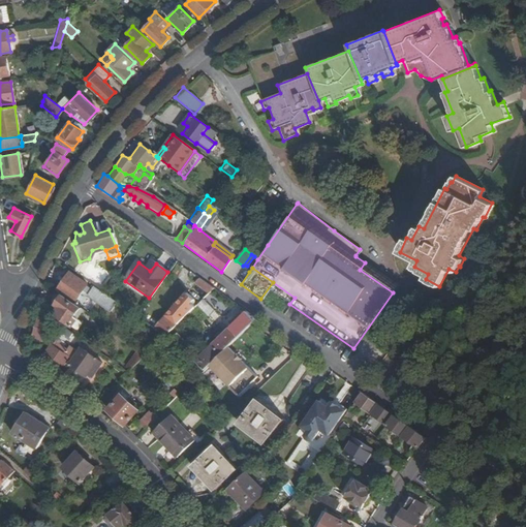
[(55,290),(60,295),(71,303),(85,285),(67,273),(55,290)]
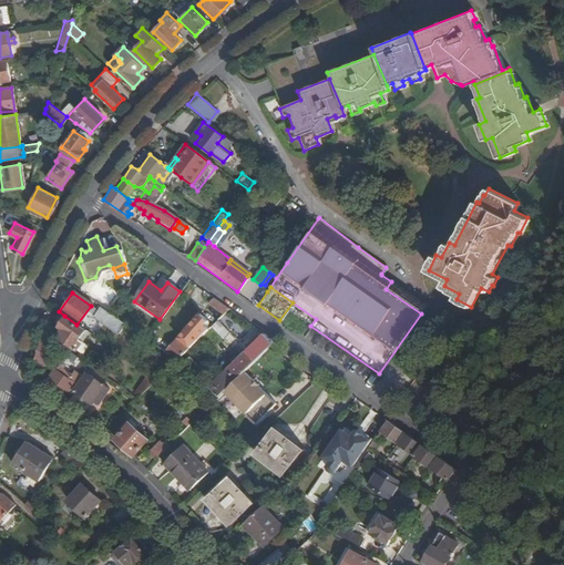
[(216,320),(227,309),(212,298),(206,304),(218,312),(207,322),(211,326),(216,320)]
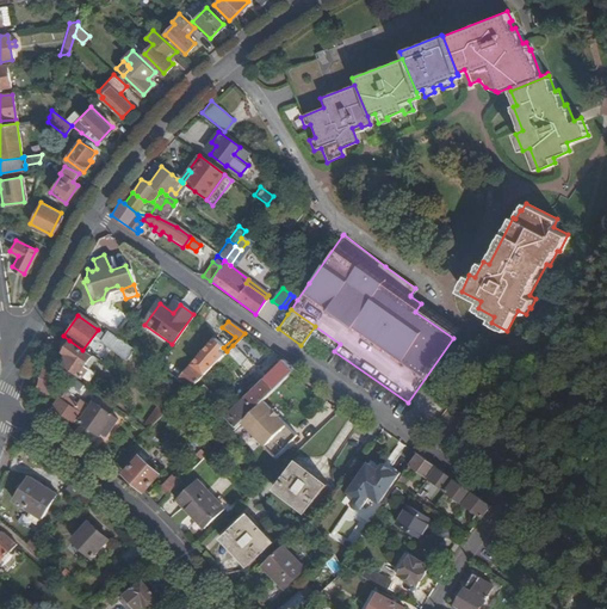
[(132,348),(106,328),(99,339),(125,358),(132,348)]
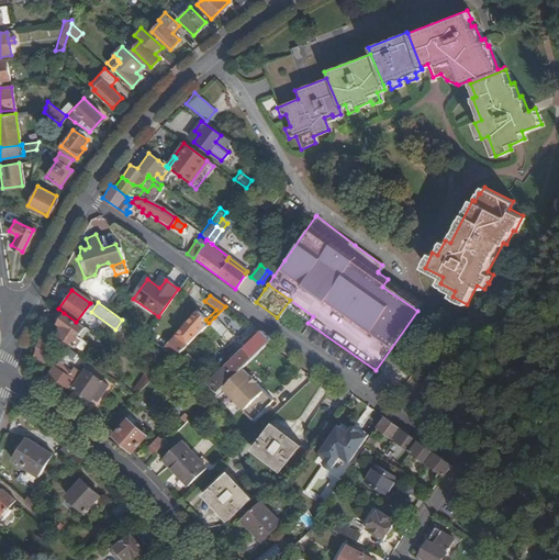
[(166,351),(172,357),(204,326),(200,322),(203,317),(202,316),(197,312),(196,311),(160,348),(166,351)]
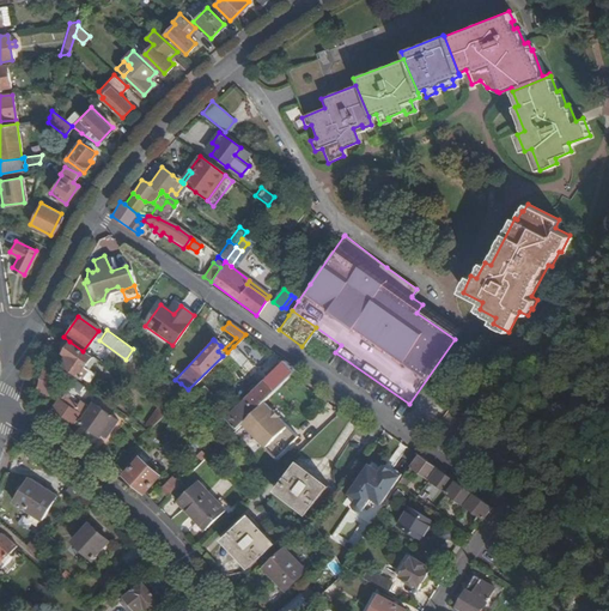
[(85,363),(91,357),(83,351),(69,342),(62,342),(59,346),(59,349),(61,351),(61,354),(65,357),(61,362),(78,374),(85,363)]
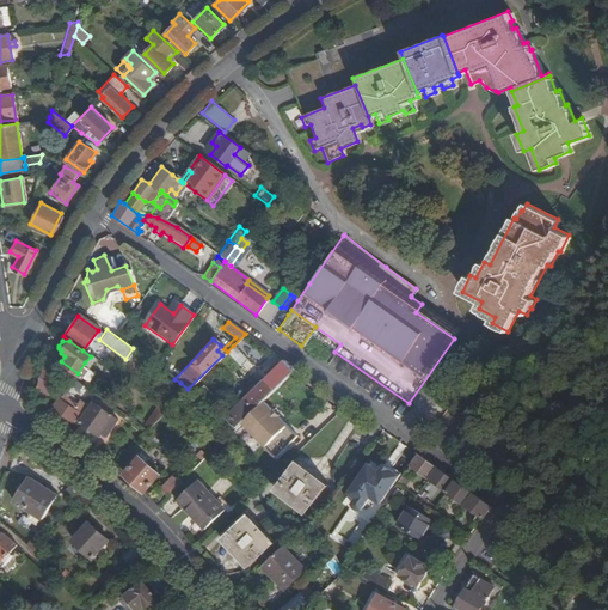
[(245,359),(233,346),(227,352),(225,353),(238,366),(245,359)]
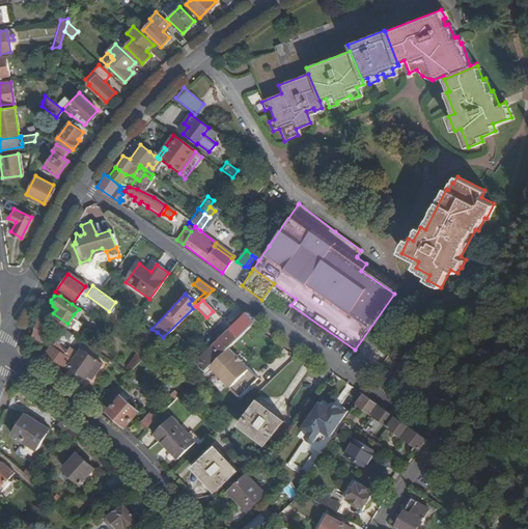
[(48,317),(38,310),(30,338),(45,342),(48,330),(48,327),(46,326),(48,317)]
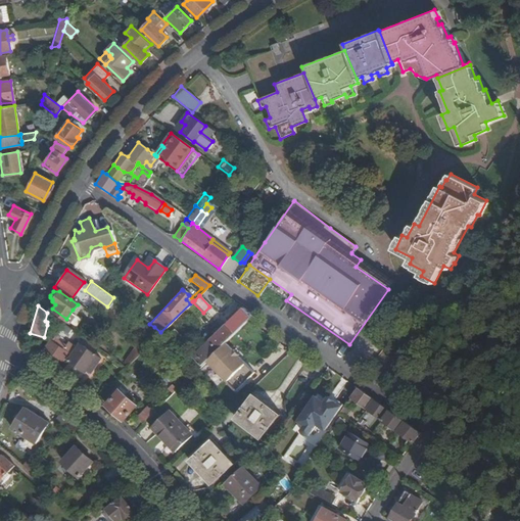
[(224,341),(246,320),(251,315),(241,308),(209,337),(190,356),(191,358),(198,365),(204,360),(205,359),(224,341)]
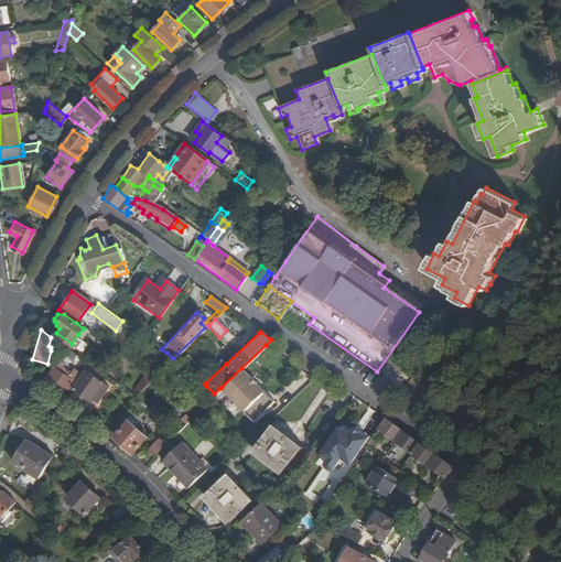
[(83,337),(78,334),(72,344),(75,346),(77,345),(83,337)]
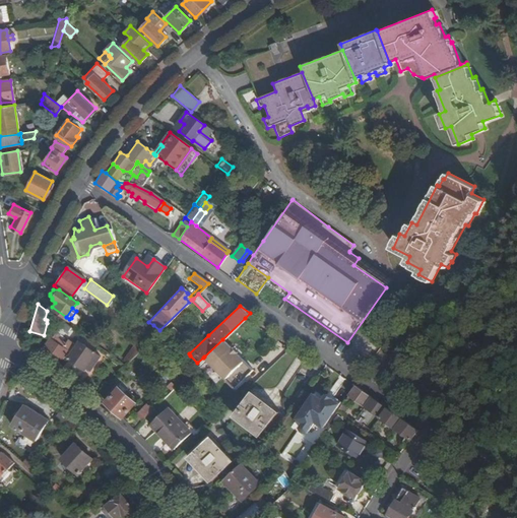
[(81,315),(76,311),(71,318),(75,322),(81,315)]
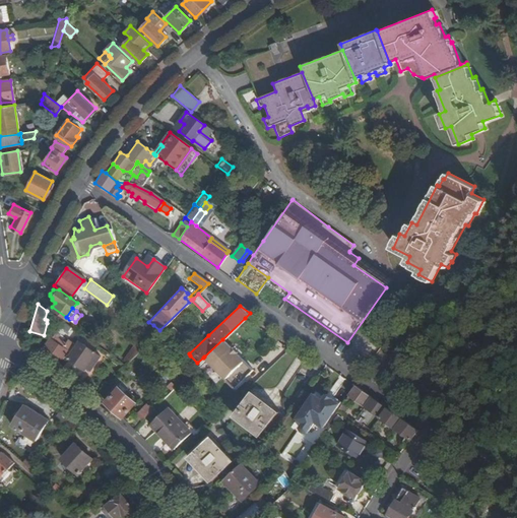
[(190,316),(198,324),(202,320),(195,312),(190,316)]
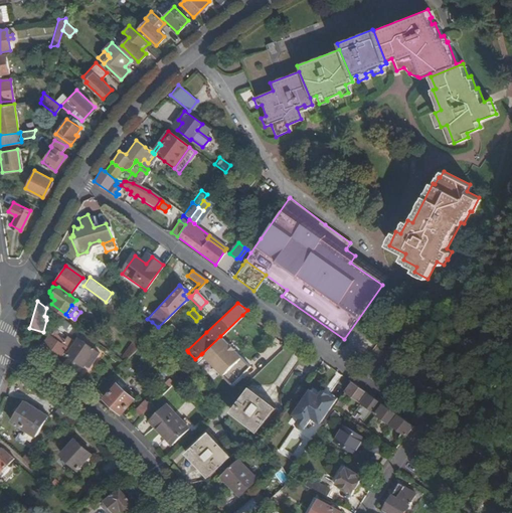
[(70,325),(57,316),(56,319),(54,320),(65,328),(66,326),(68,327),(70,325)]
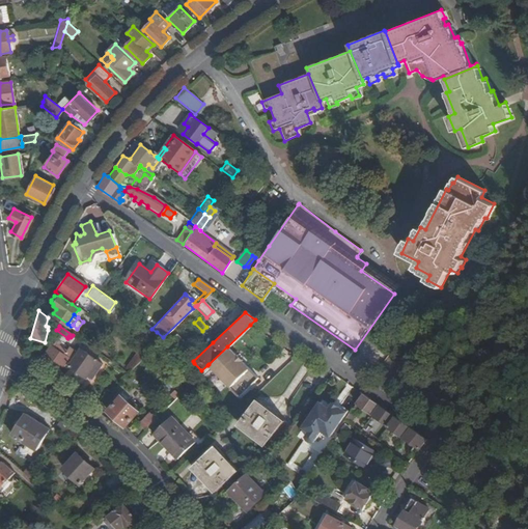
[(157,332),(143,345),(149,351),(163,337),(157,332)]
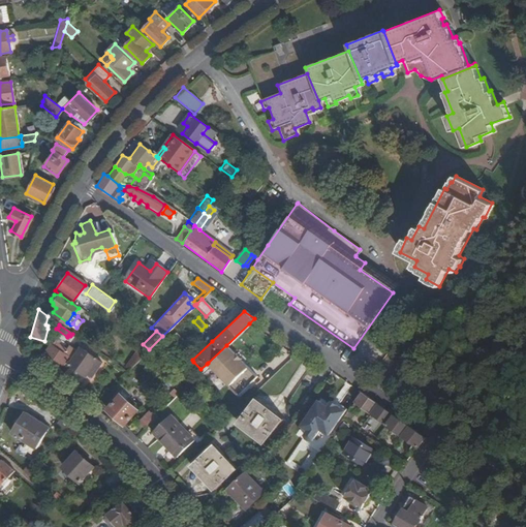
[(43,350),(61,363),(66,355),(55,346),(50,343),(43,350)]
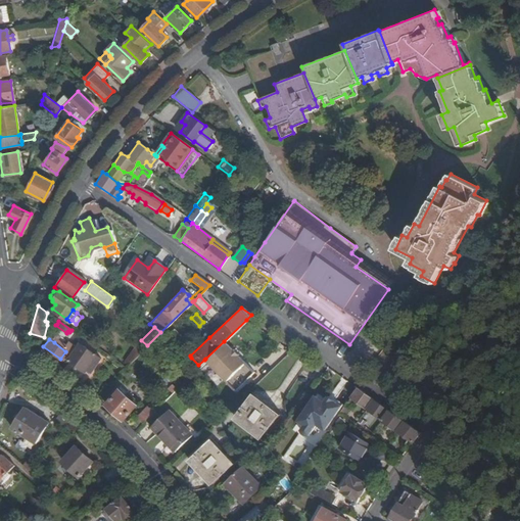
[(67,352),(73,344),(66,340),(63,344),(56,340),(54,342),(65,351),(67,352)]
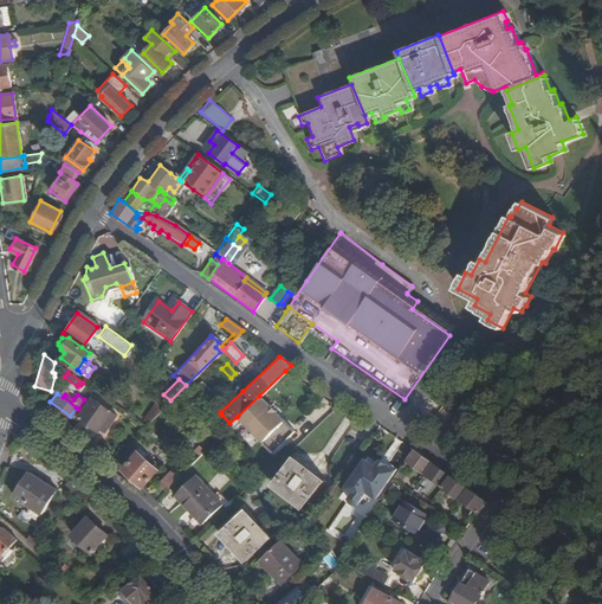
[(293,430),(259,396),(238,416),(251,431),(271,451),(293,430)]
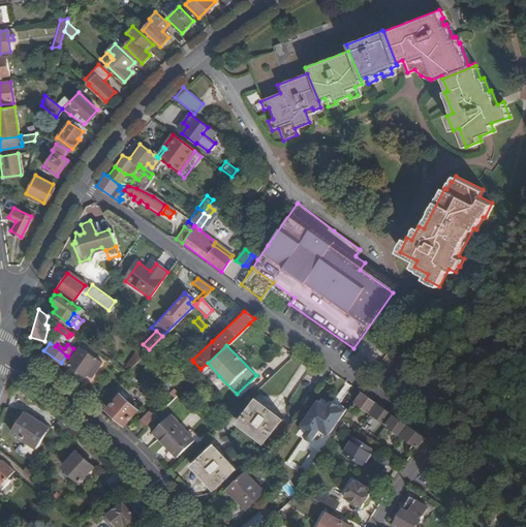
[(67,362),(84,374),(96,359),(79,346),(67,362)]
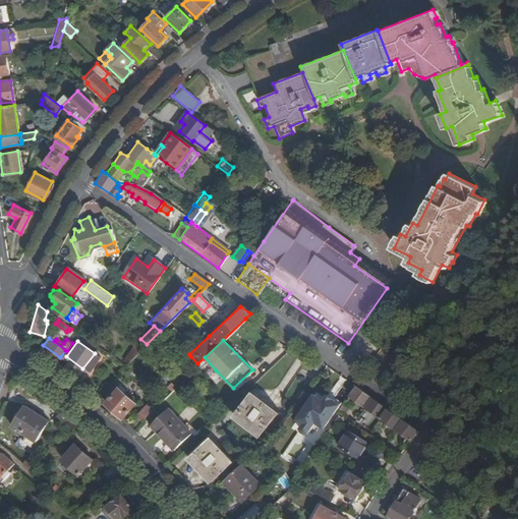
[(137,353),(141,349),(133,343),(123,356),(124,357),(120,361),(125,364),(137,353)]
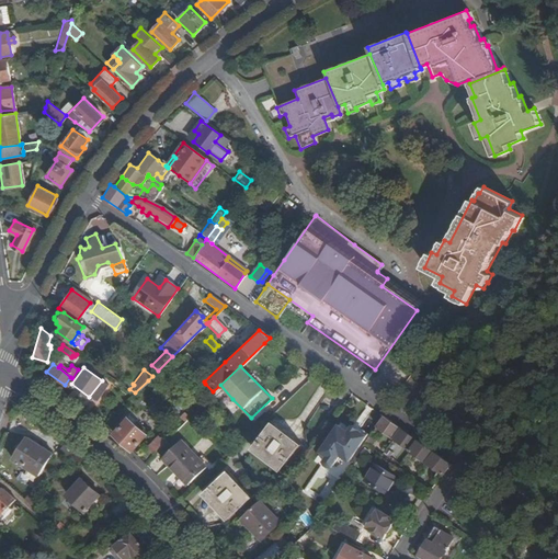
[(152,376),(148,380),(155,386),(167,396),(169,398),(177,389),(158,371),(152,376)]
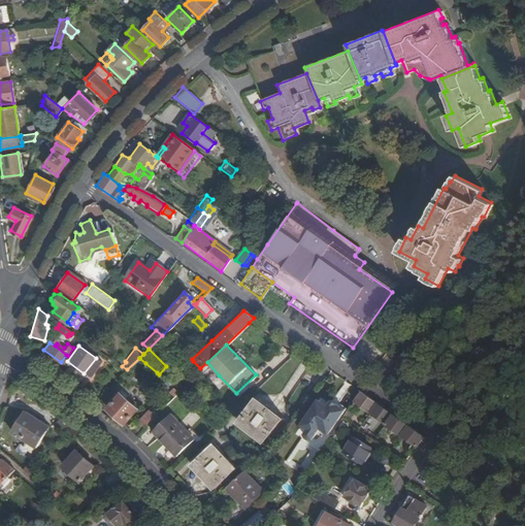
[(200,368),(193,361),(185,370),(192,376),(194,375),(200,368)]
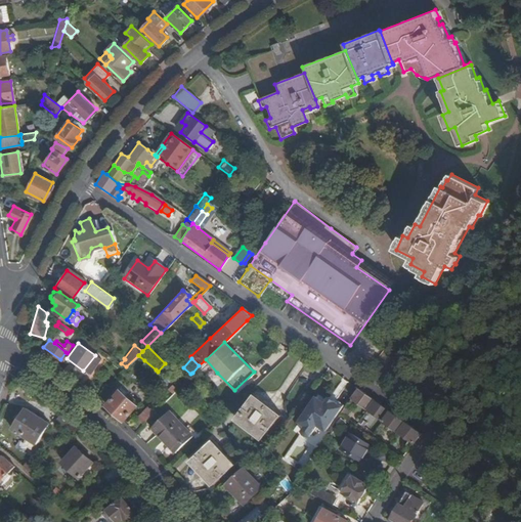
[(372,366),(379,372),(380,371),(385,363),(377,358),(372,366)]
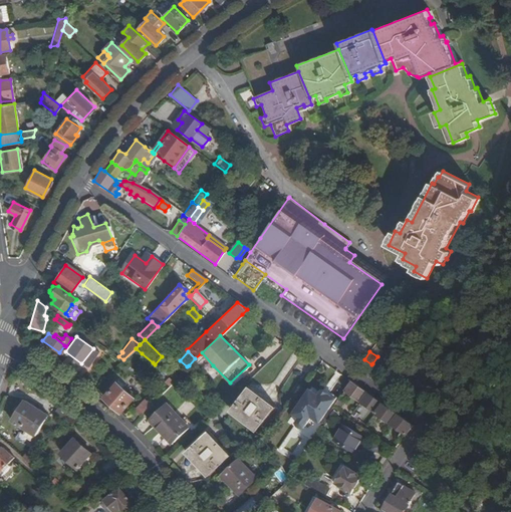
[(153,362),(142,353),(138,357),(148,367),(153,362)]
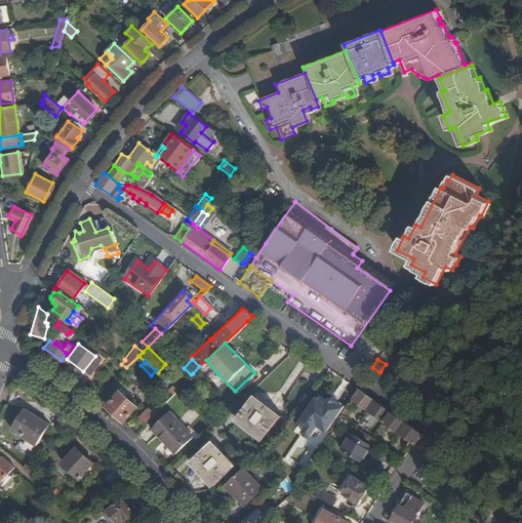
[(191,374),(184,368),(168,383),(171,385),(176,389),(191,374)]
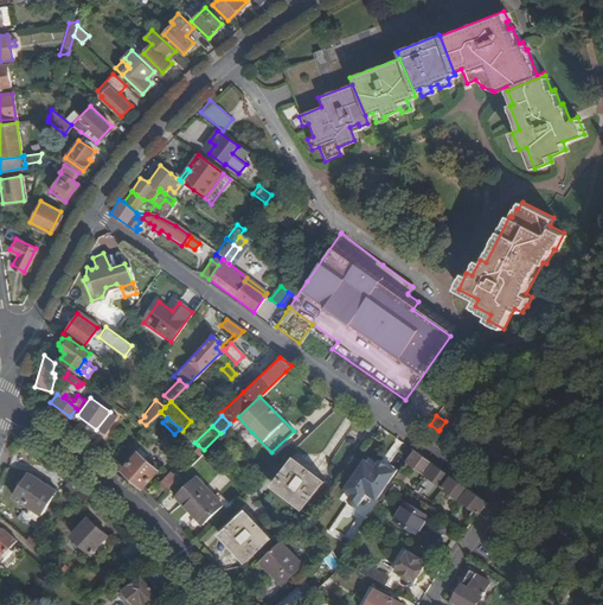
[(455,439),(442,431),(438,438),(450,446),(455,439)]
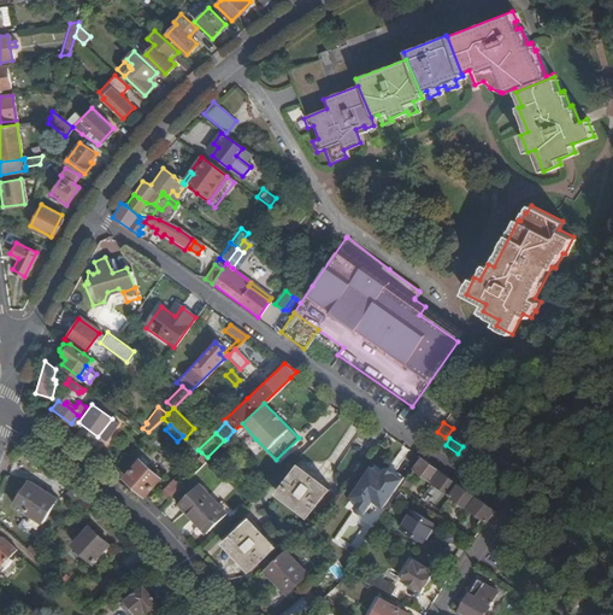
[(495,450),(500,444),(494,438),(490,445),(495,450)]
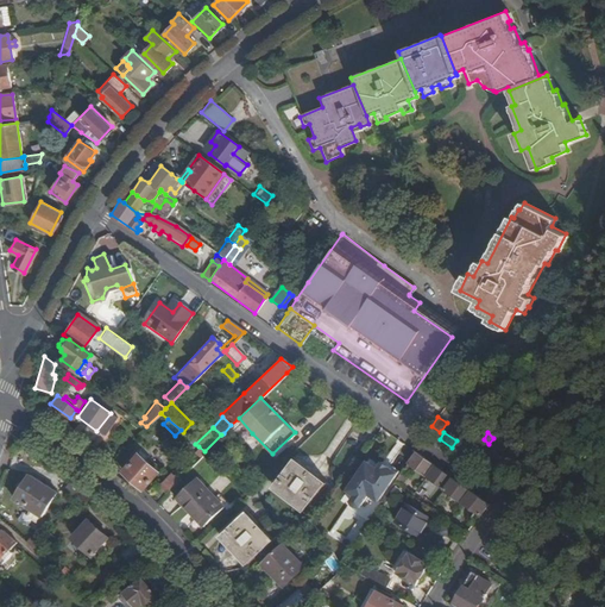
[(199,457),(203,452),(205,451),(199,446),(193,452),(199,457)]
